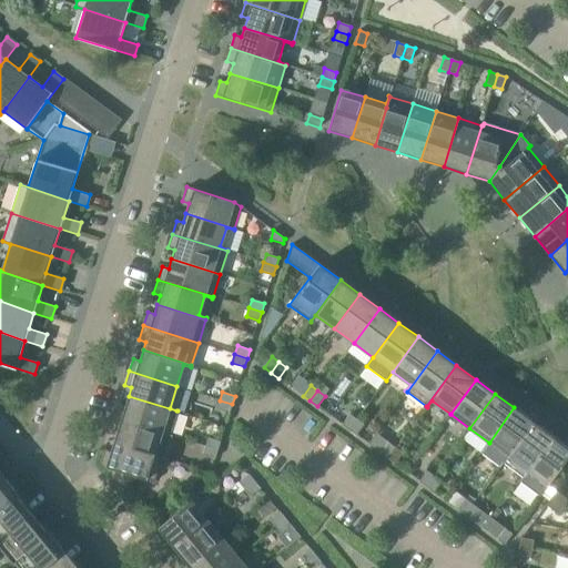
[(119,404),(114,417),(170,434),(176,411),(129,396),(125,406),(119,404)]
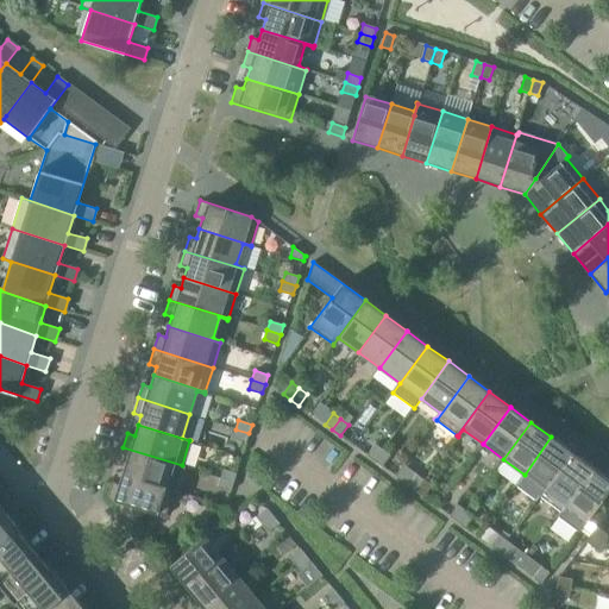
[(249,433),(236,429),(233,438),(246,443),(249,433)]
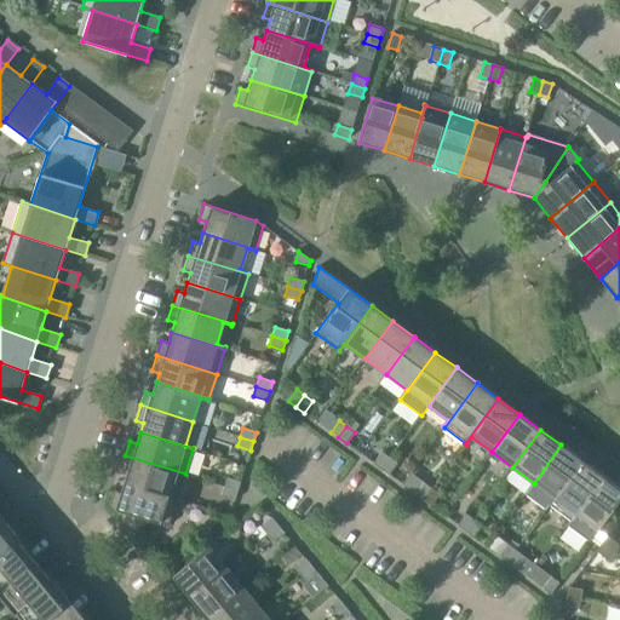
[(547,504),(550,505),(583,460),(561,445),(534,483),(554,498),(547,504)]
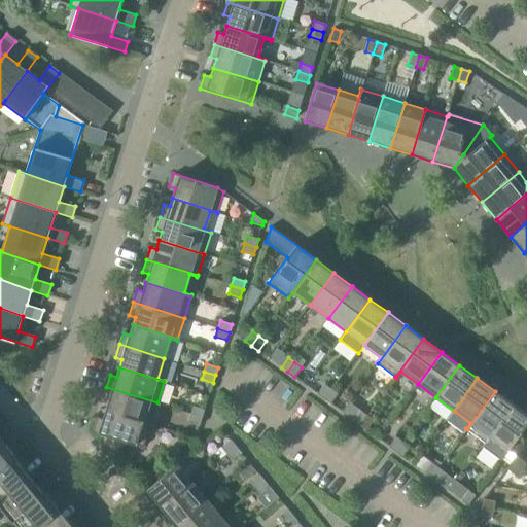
[(317,394),(324,399),(331,389),(324,384),(317,394)]
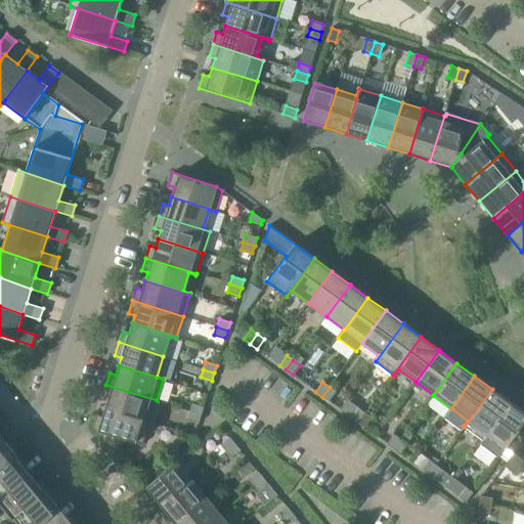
[(107,399),(105,407),(150,422),(150,421),(154,422),(159,403),(156,402),(157,400),(105,385),(101,398),(107,399)]
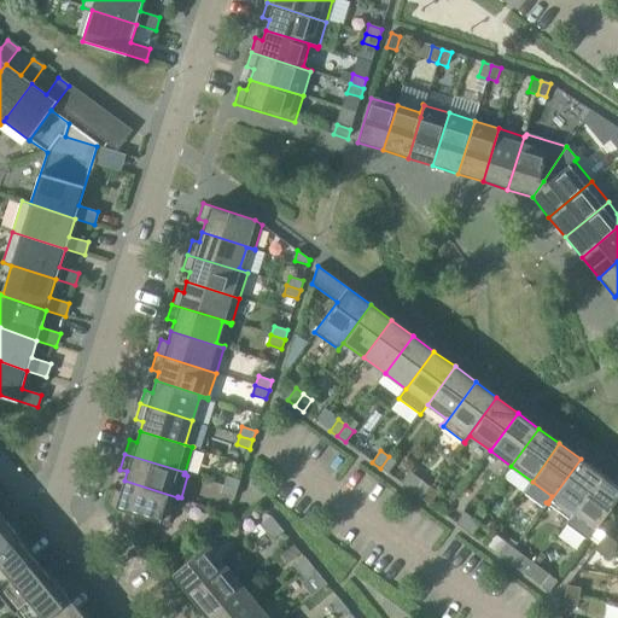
[(389,456),(380,468),(388,473),(396,462),(389,456)]
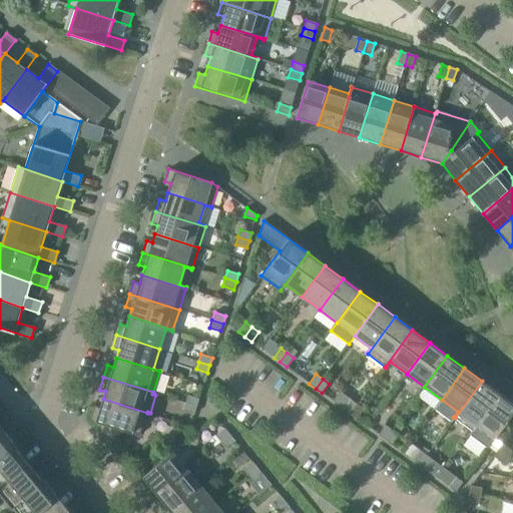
[(455,418),(472,431),(499,394),(482,381),(455,418)]
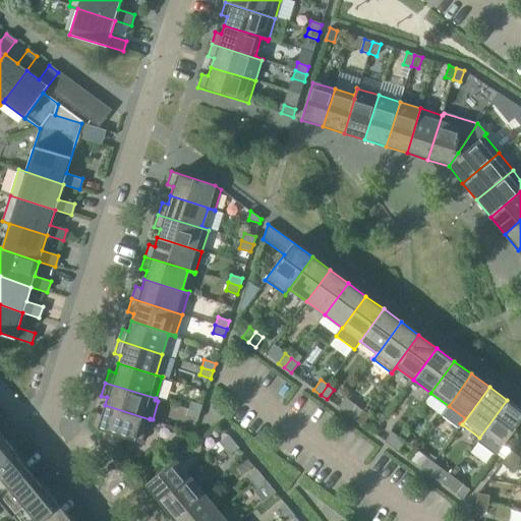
[(495,456),(520,419),(520,410),(507,400),(479,438),(476,442),(495,456)]
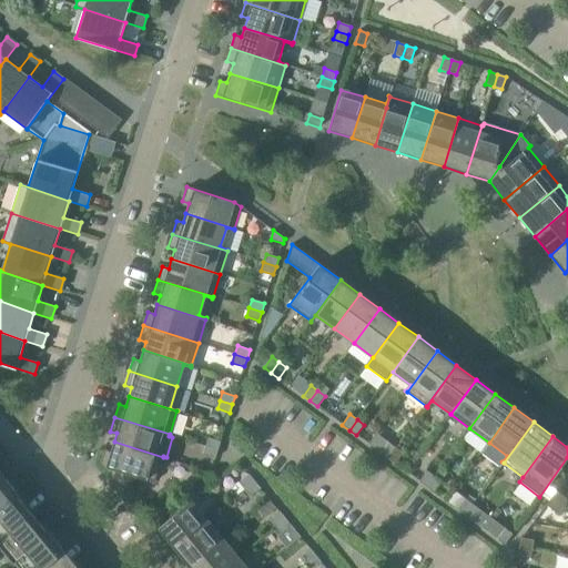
[(208,437),(205,446),(219,450),(221,442),(208,437)]
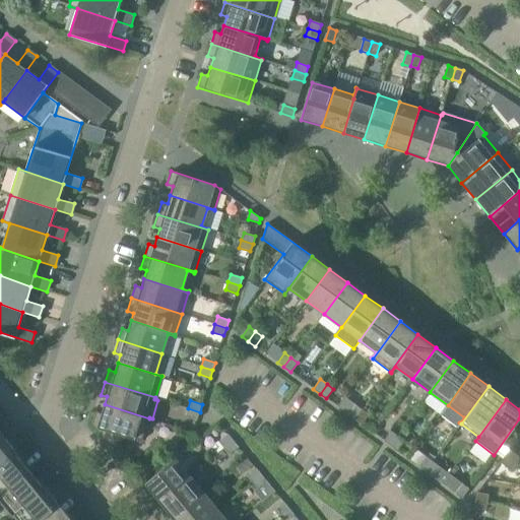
[(149,418),(105,404),(102,413),(95,412),(91,425),(112,449),(127,437),(142,441),(149,418)]
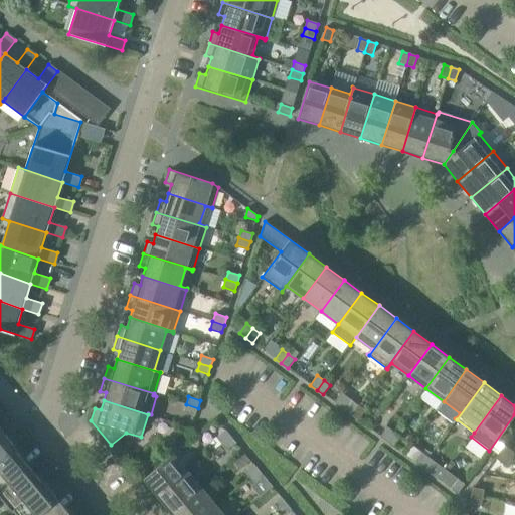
[(345,411),(351,415),(359,406),(352,401),(345,411)]
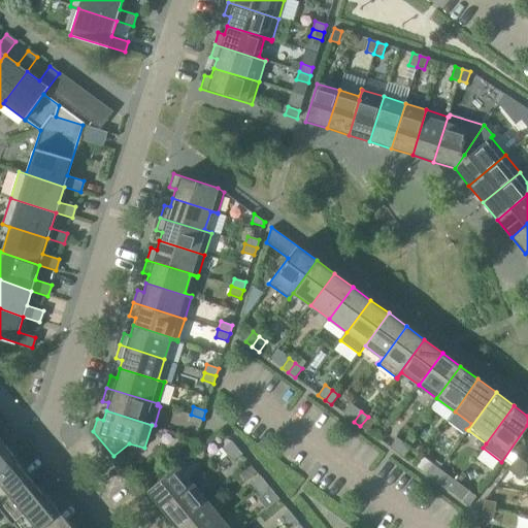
[(203,419),(191,415),(189,423),(200,426),(203,419)]
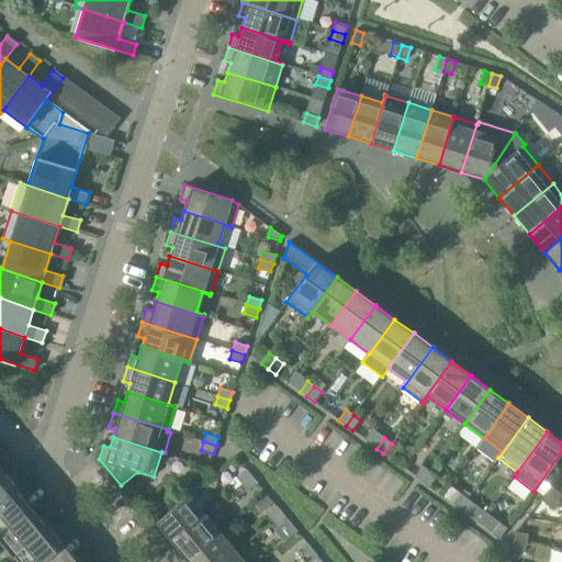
[(392,444),(383,453),(391,459),(398,448),(392,444)]
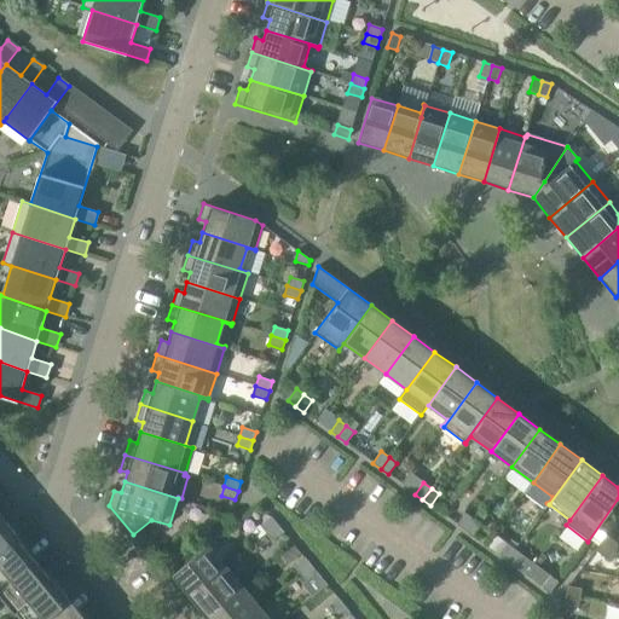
[(457,525),(464,531),(473,519),(466,513),(457,525)]
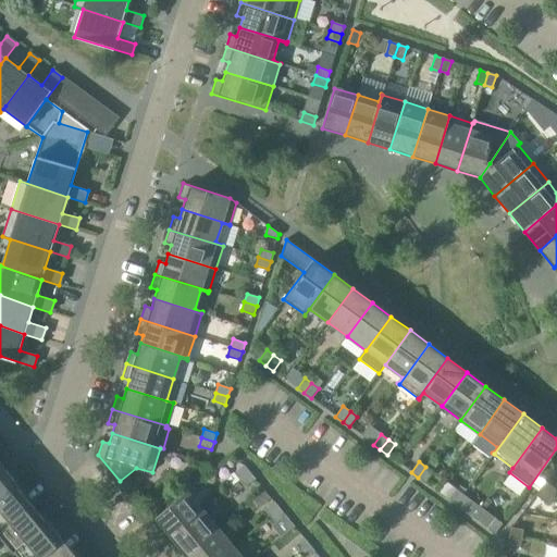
[(235,473),(240,480),(250,472),(245,466),(235,473)]
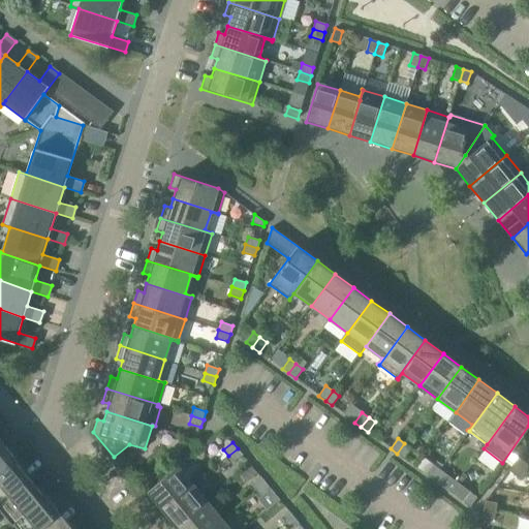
[(0,474),(18,461),(3,443),(0,445),(0,474)]
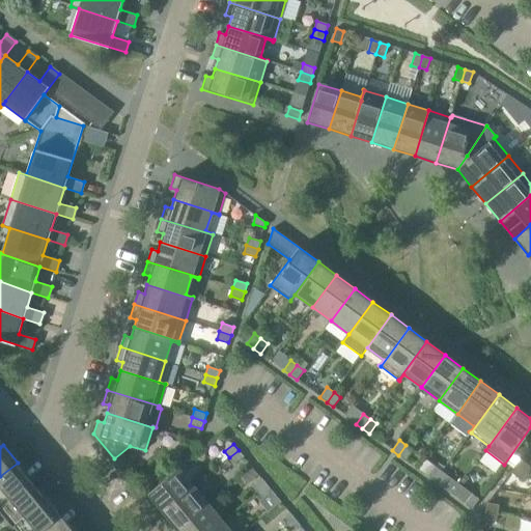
[(406,445),(398,455),(406,460),(413,450),(406,445)]
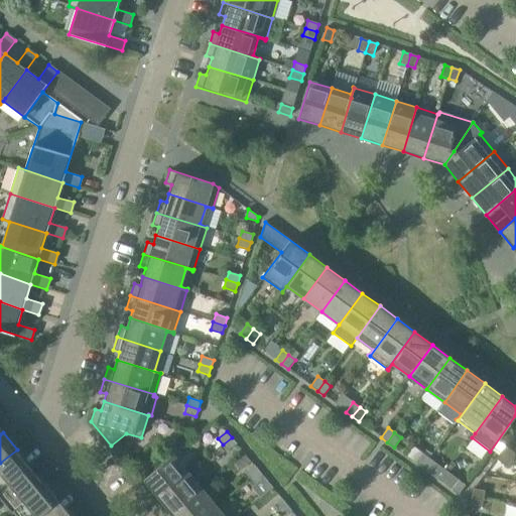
[(232,437),(223,444),(228,452),(237,443),(232,437)]
